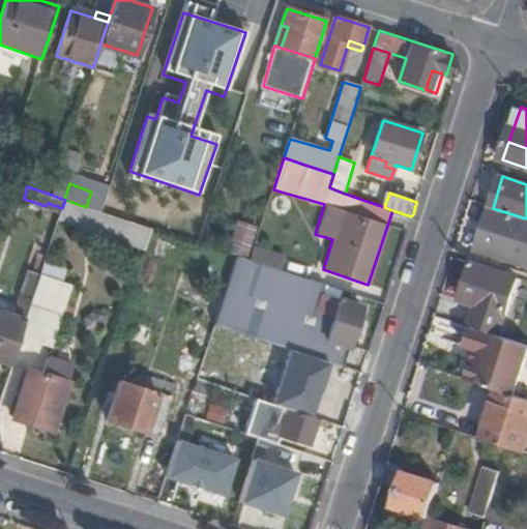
[(61,211),(59,218),(128,240),(135,223),(100,211),(86,207),(65,200),(62,208),(61,211)]
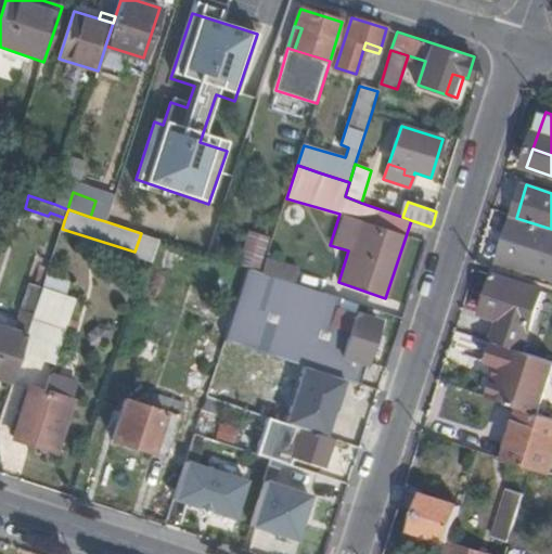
[(503,260),(541,272),(543,266),(551,241),(551,229),(516,218),(503,260)]
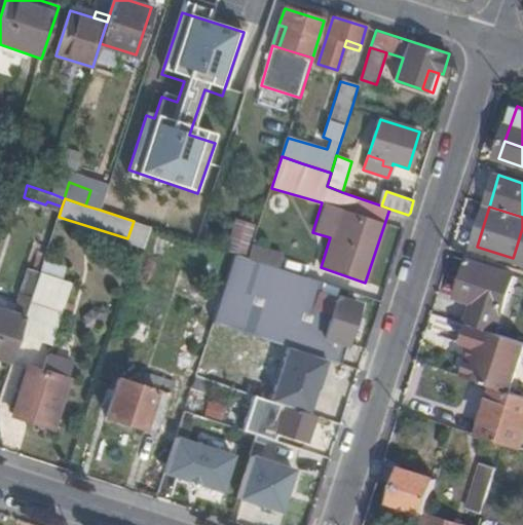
[(250,253),(255,225),(237,222),(231,250),(250,253)]
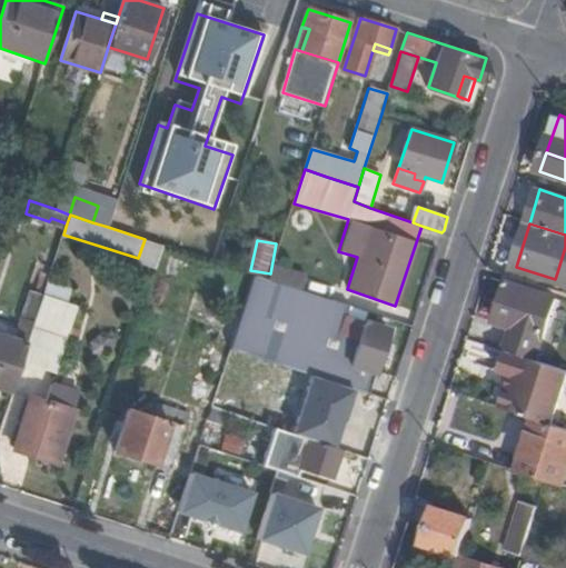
[(305,273),(275,263),(269,279),(300,289),(305,273)]
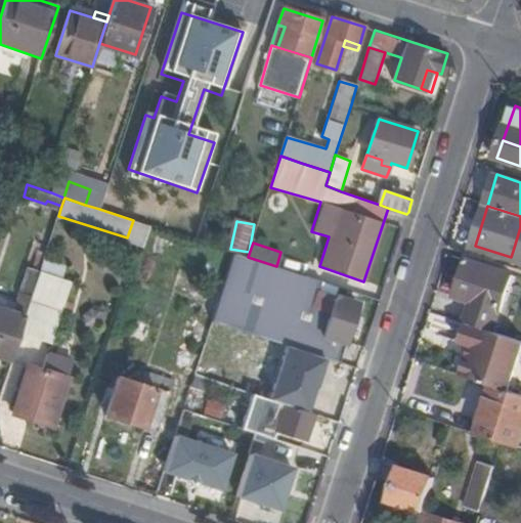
[(233,253),(224,281),(214,313),(212,320),(277,342),(337,362),(356,303),(321,291),(293,282),(296,272),(276,266),(248,257),(233,253)]
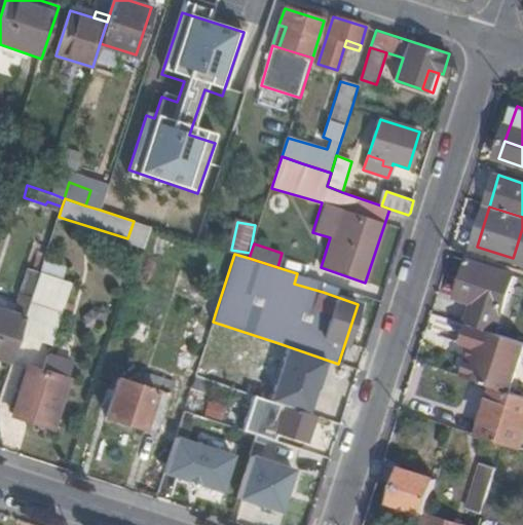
[(44,258),(41,268),(20,333),(52,343),(71,280),(65,278),(68,265),(44,258)]
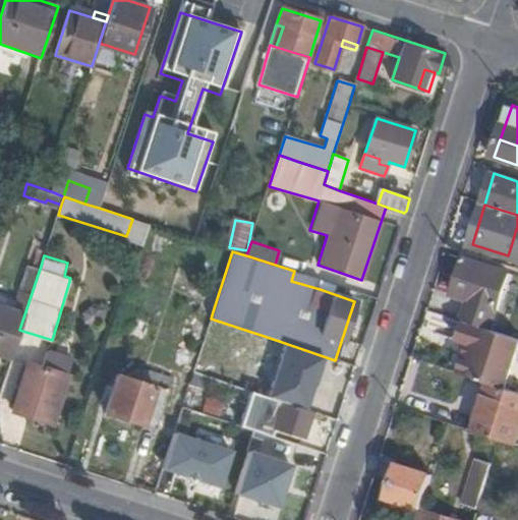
[(456,295),(473,300),(466,320),(494,329),(512,272),(467,257),(456,295)]
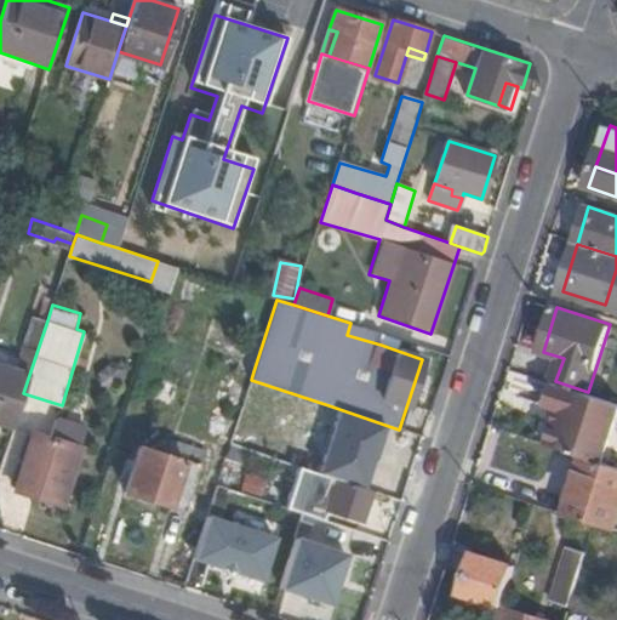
[(0,360),(0,396),(21,403),(23,393),(49,317),(35,313),(17,367),(0,360)]
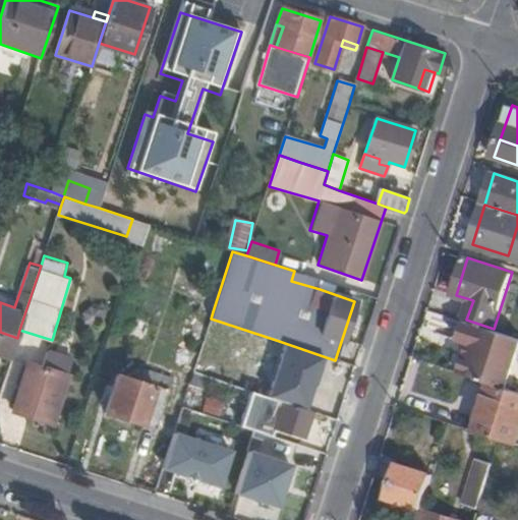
[(207,290),(202,308),(213,311),(223,280),(204,274),(198,288),(207,290)]
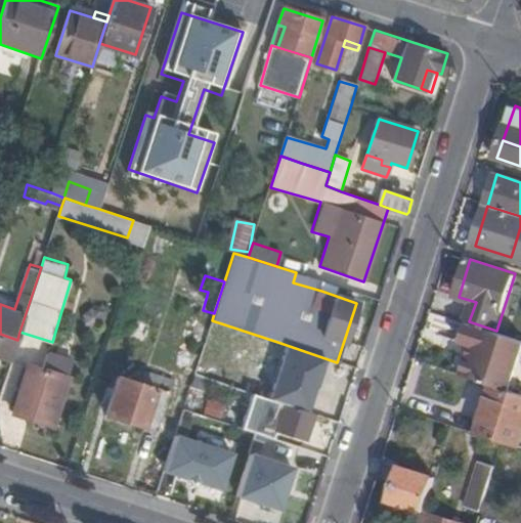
[(260,395),(277,342),(212,320),(194,374),(200,375),(215,381),(252,392),(260,395)]
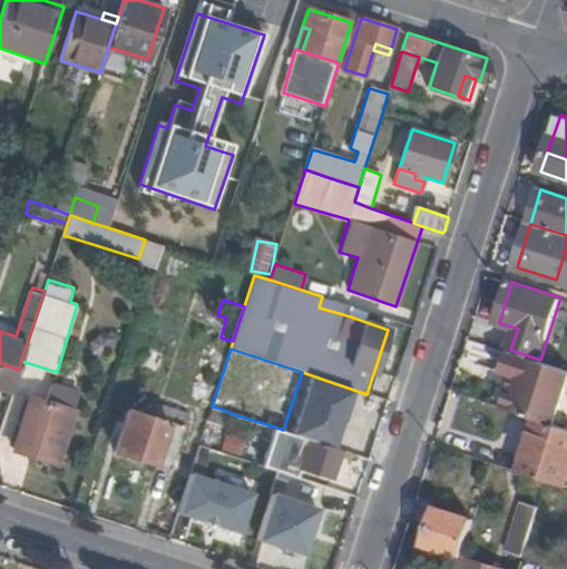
[(566,369),(540,360),(510,350),(502,373),(514,378),(504,406),(536,418),(557,424),(566,395),(566,369)]
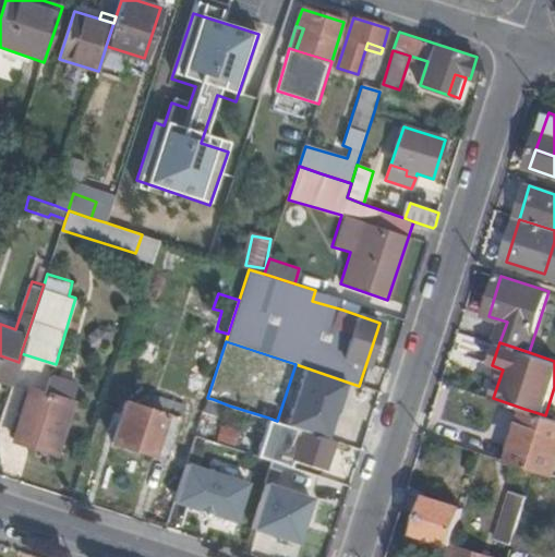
[(0,379),(11,384),(19,362),(0,355),(0,379)]
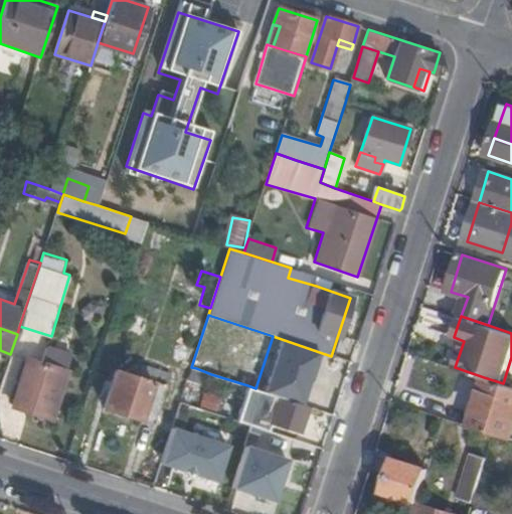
[(49,345),(45,360),(31,356),(16,400),(12,399),(11,401),(54,416),(54,414),(52,413),(72,352),(49,345)]
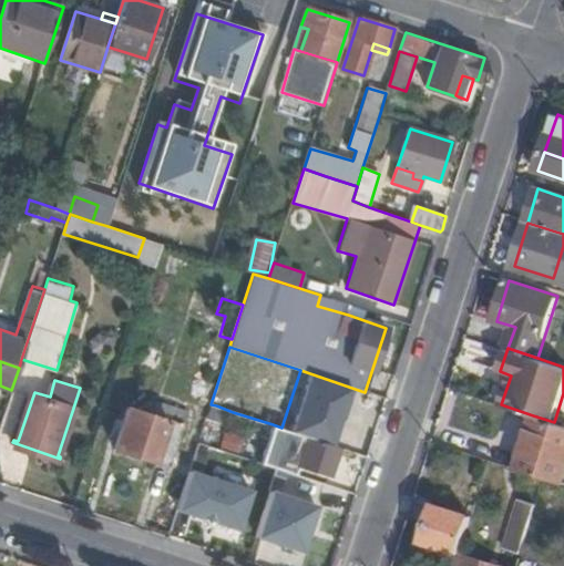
[(233,412),(216,405),(209,424),(227,430),(233,412)]
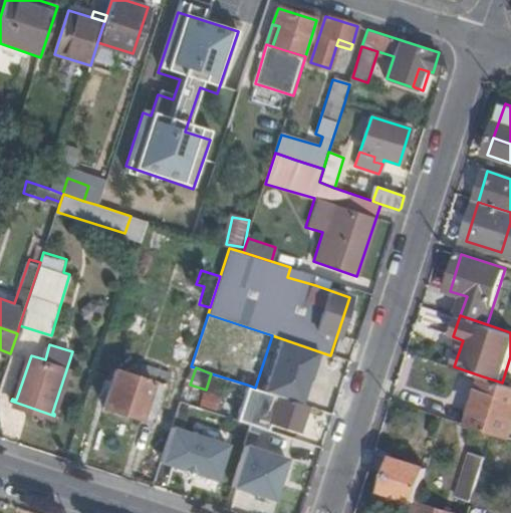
[(156,422),(168,385),(117,368),(105,405),(156,422)]
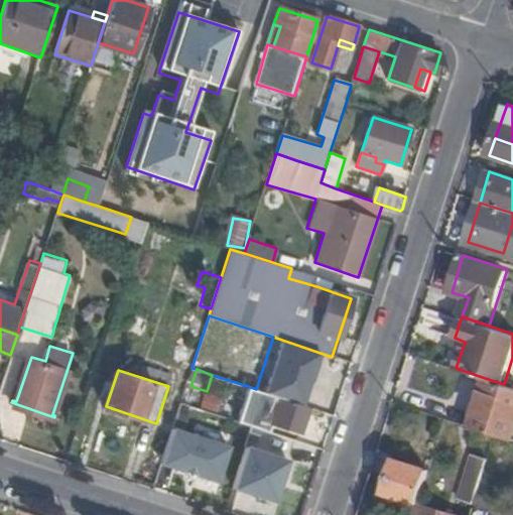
[(512,387),(504,384),(485,378),(470,427),(498,436),(511,440),(512,436),(512,387)]
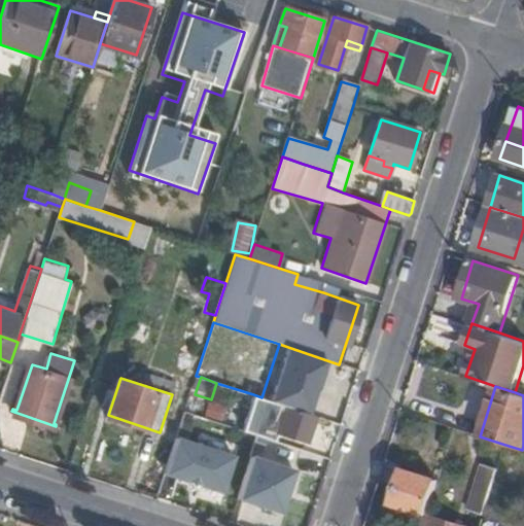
[(319,429),(307,425),(310,414),(262,397),(253,394),(249,409),(282,419),(278,434),(313,447),(319,429)]
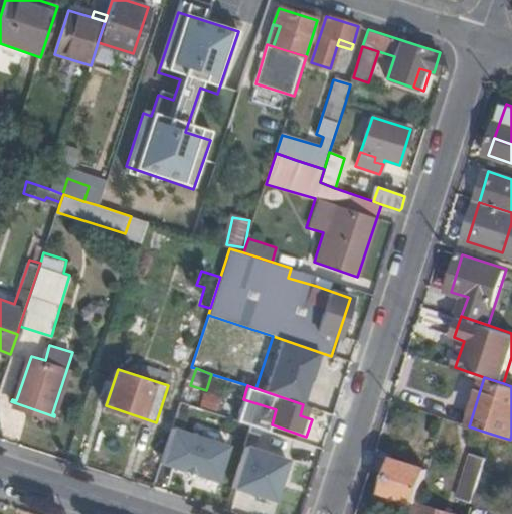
[(229,445),(173,425),(160,464),(217,483),(229,445)]
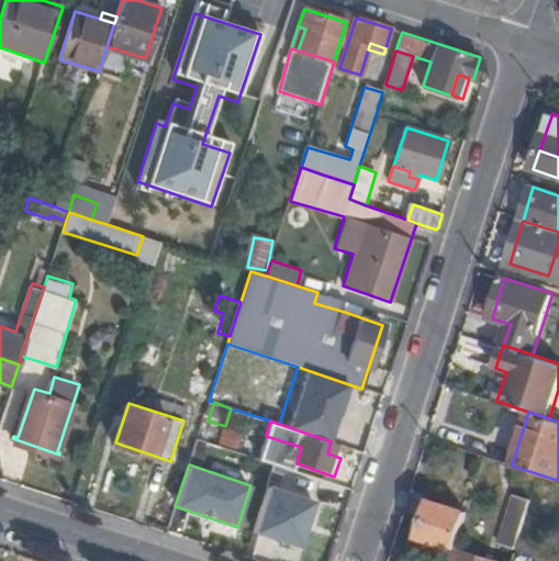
[(315,500),(268,484),(252,531),(299,548),(315,500)]
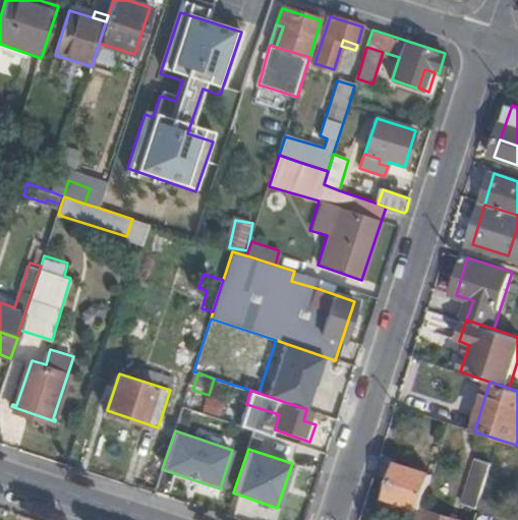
[(435,473),(438,462),(413,455),(410,465),(435,473)]
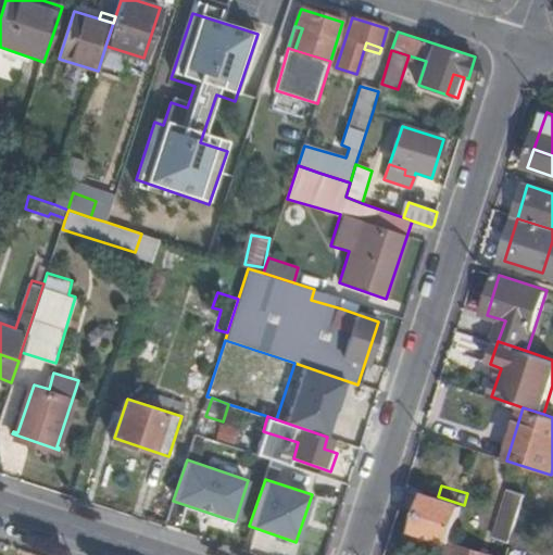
[(529,494),(516,491),(510,514),(522,517),(529,494)]
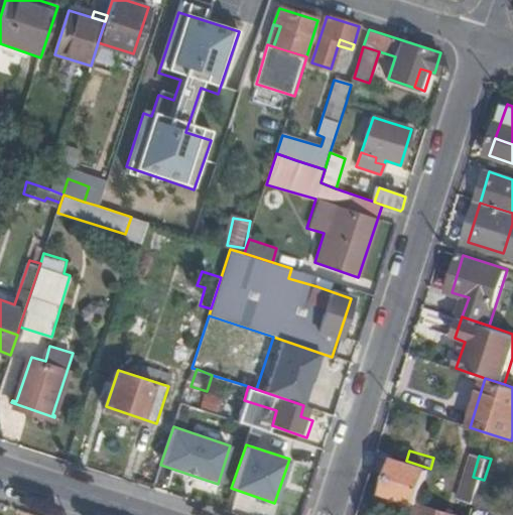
[(396,458),(386,490),(420,501),(430,469),(406,461),(396,458)]
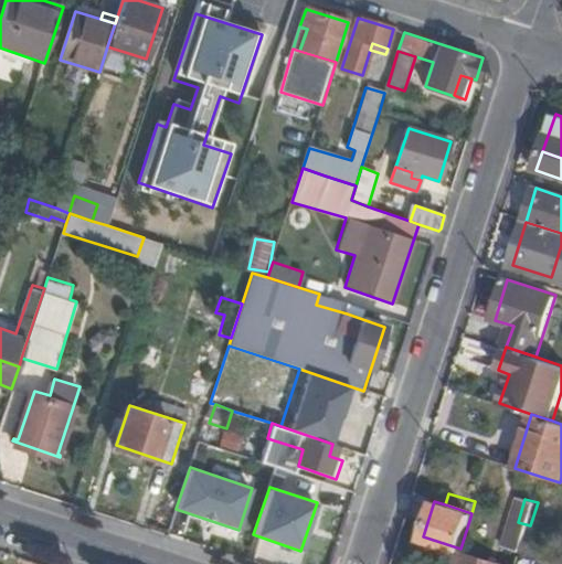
[(518,522),(509,546),(521,551),(530,525),(518,522)]
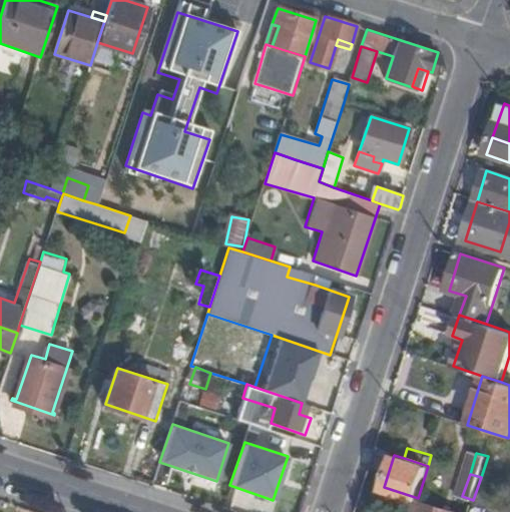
[(457,511),(421,500),(416,511),(457,511)]
